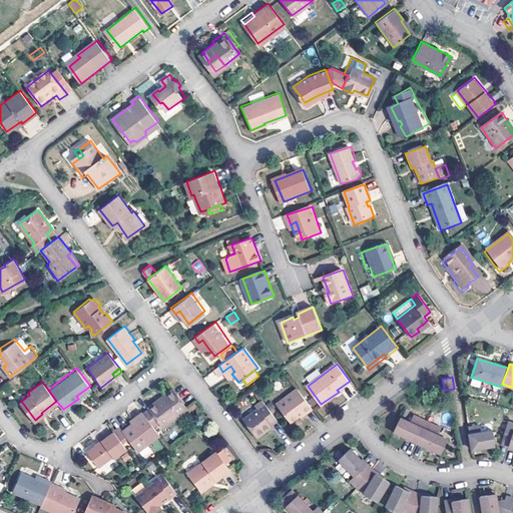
[(166,413),(171,419),(187,407),(185,405),(172,388),(159,396),(162,400),(144,413),(153,426),(161,421),(159,418),(166,413)]
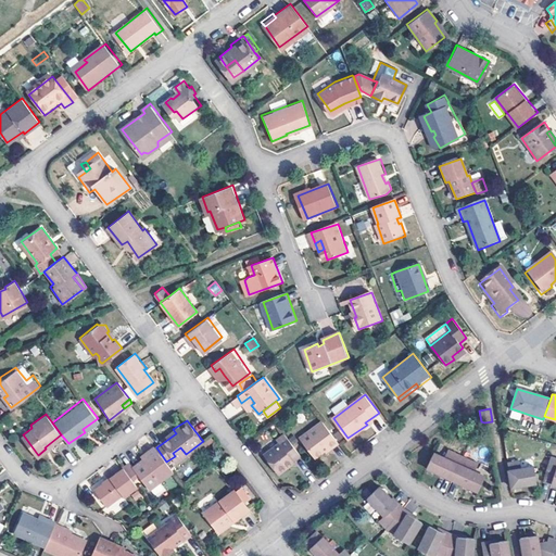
[(339,443),(321,420),(300,437),(314,456),(329,445),(330,449),(339,443)]
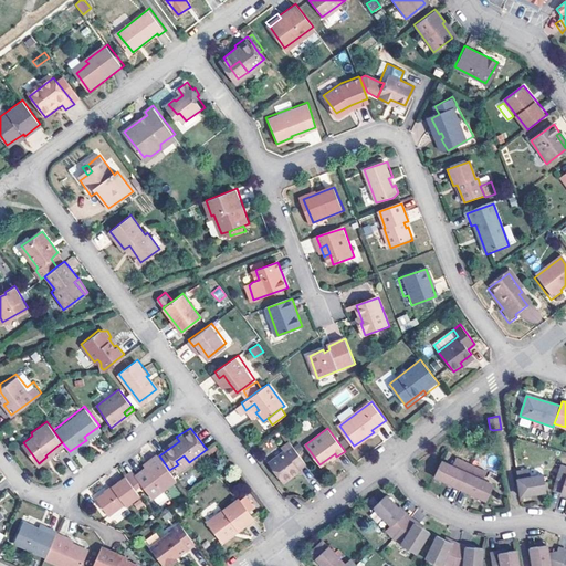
[(305,465),(286,441),(278,447),(280,450),(264,461),(281,486),(293,479),(291,475),(305,465)]
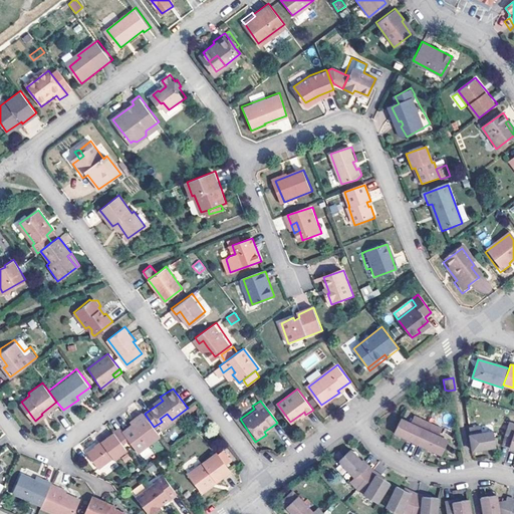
[(123,445),(131,440),(138,450),(160,434),(154,427),(145,414),(143,411),(131,420),(133,423),(122,430),(120,427),(113,432),(123,445)]
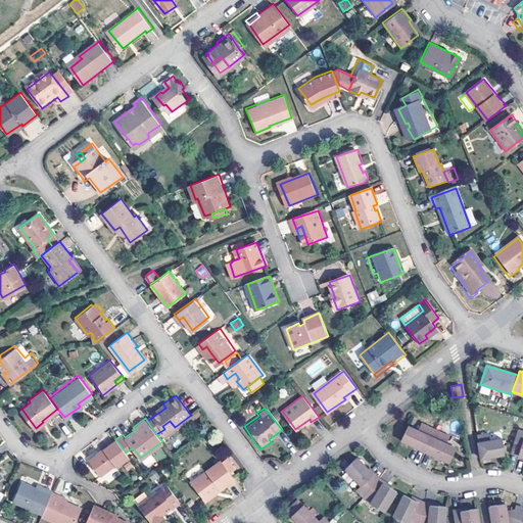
[(168,433),(175,427),(170,421),(162,426),(164,429),(168,433)]
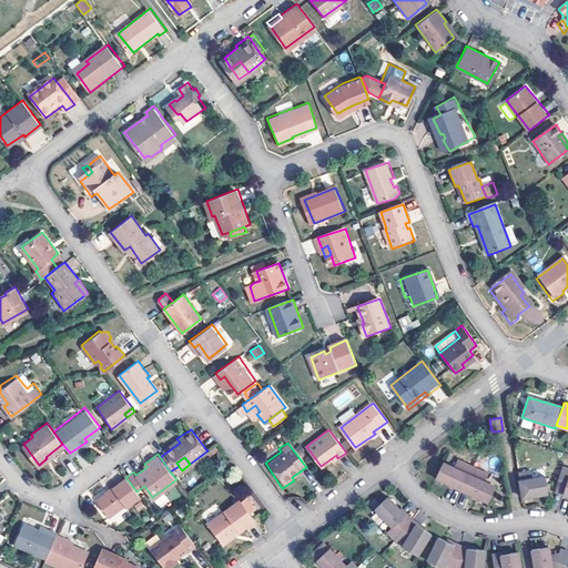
[(457,468),(447,464),(440,479),(490,501),(497,486),(488,480),(490,475),(459,460),(457,468)]
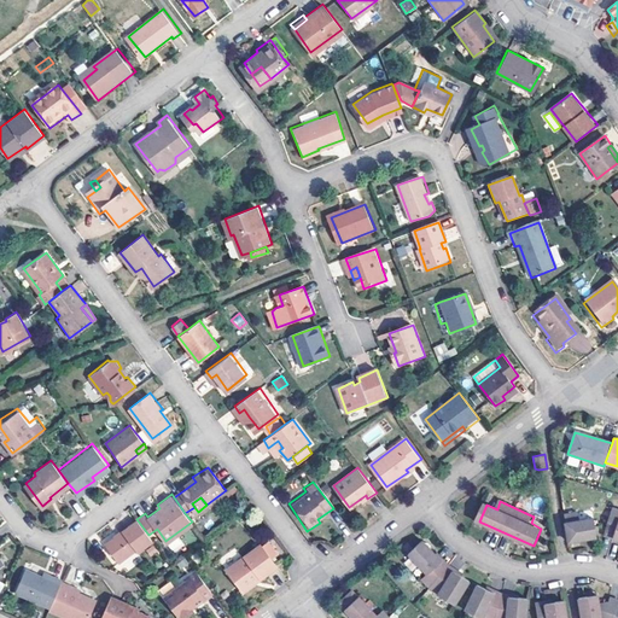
[(617,508),(610,507),(602,531),(617,536),(617,508)]
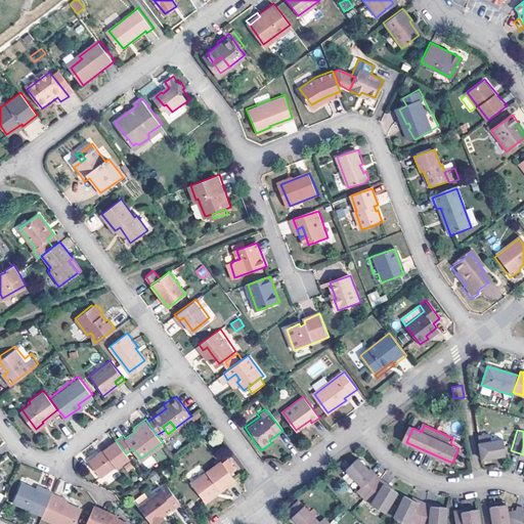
[(491,432),(478,434),(482,455),(505,452),(503,437),(492,439),(491,432)]
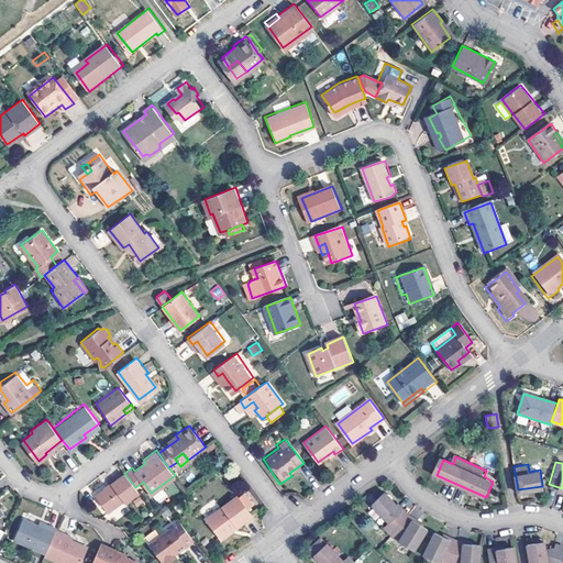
[(125,499),(138,489),(124,473),(96,494),(108,509),(123,497),(125,499)]
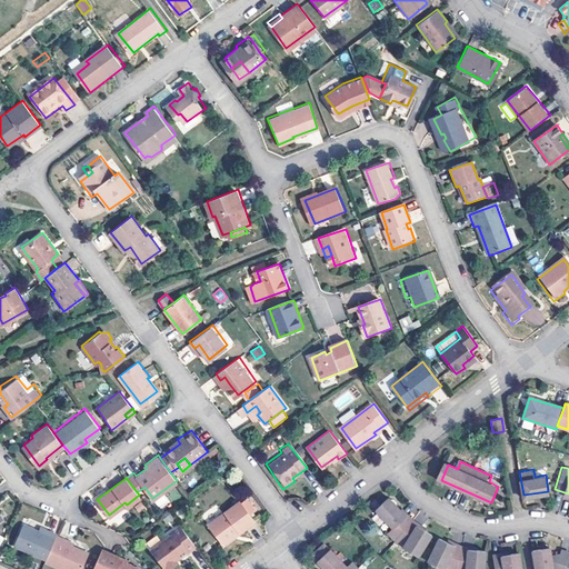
[(397,509),(398,507),(393,502),(396,500),(390,496),(389,497),(387,496),(373,508),(391,526),(387,531),(393,537),(402,540),(401,545),(419,555),(431,531),(423,525),(421,529),(407,520),(397,509)]
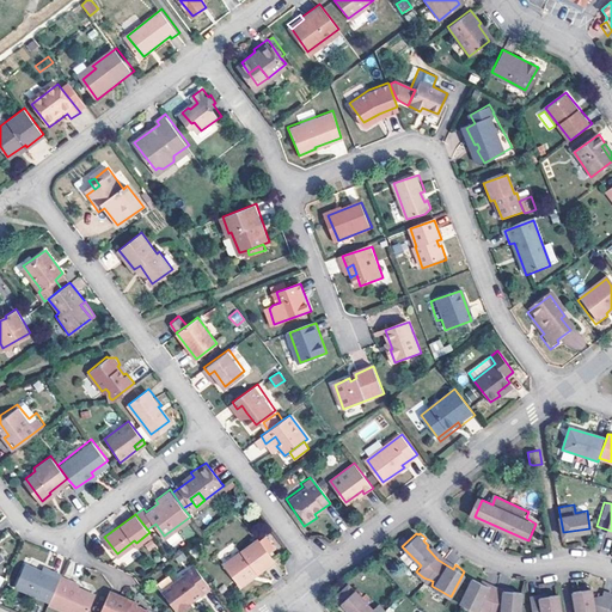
[(242,550),(258,573),(275,560),(271,554),(262,542),(259,537),(242,550)]
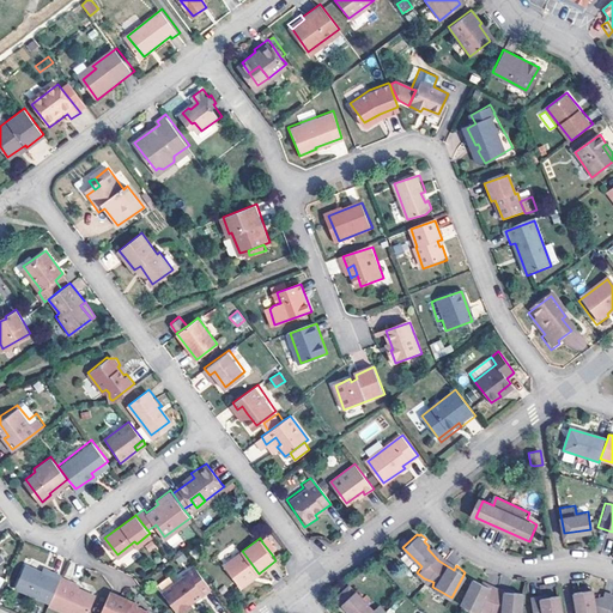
[(262,542),(272,554),(278,550),(269,538),(262,542)]
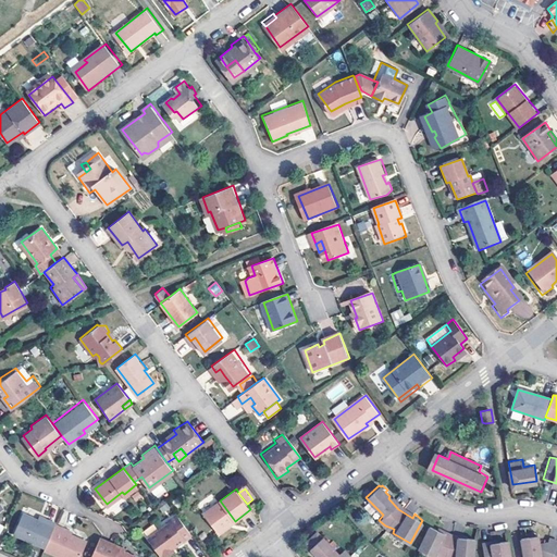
[(392,494),(390,496),(388,498),(398,509),(403,505),(392,494)]
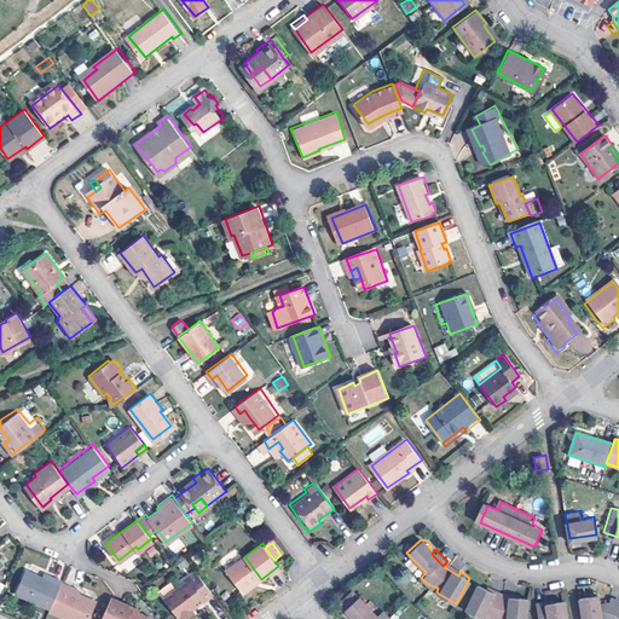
[(261,579),(244,556),(227,570),(244,593),(261,579)]
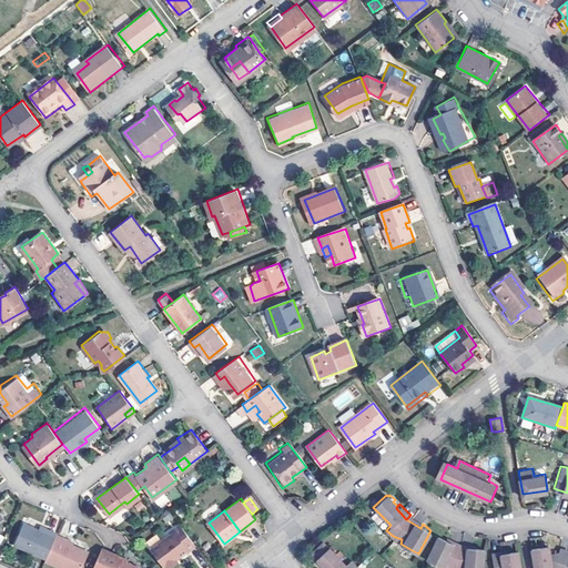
[(411,515),(406,519),(421,528),(423,524),(411,515)]
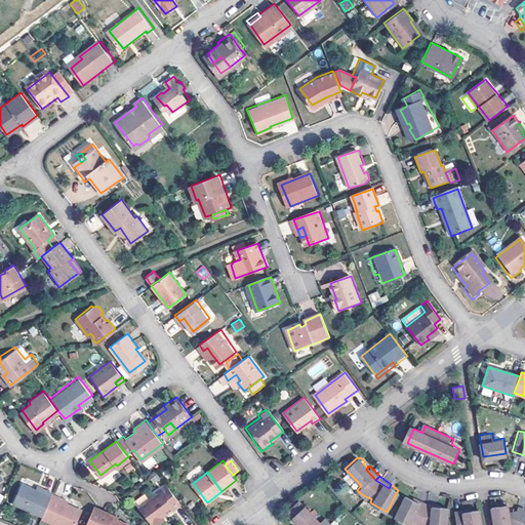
[(13,501),(43,515),(52,494),(53,491),(45,488),(43,491),(22,482),(13,501)]
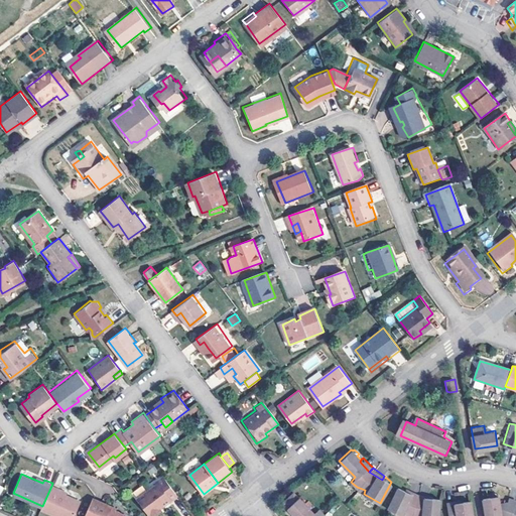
[(177,493),(163,476),(156,481),(157,483),(138,497),(151,515),(154,515),(161,511),(158,507),(177,493)]
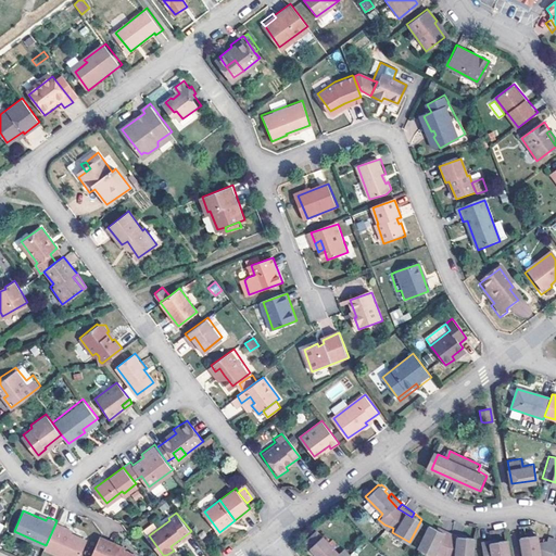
[(43,551),(55,555),(78,555),(86,541),(62,530),(63,527),(55,523),(46,545),(43,551)]
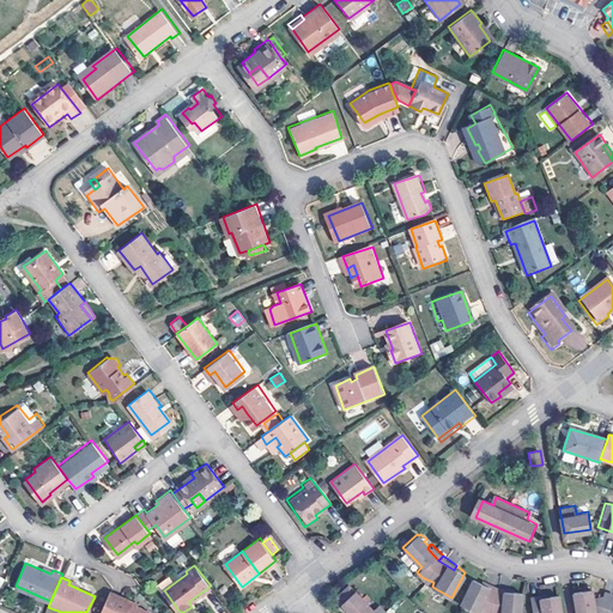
[(509,590),(495,588),(480,582),(481,580),(472,577),(461,604),(478,611),(480,608),(487,612),(520,612),(522,589),(510,587),(509,590)]
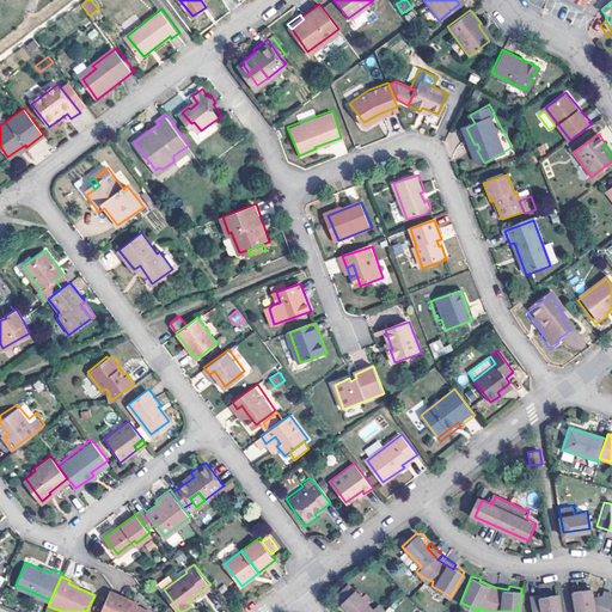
[(482,576),(481,579),(479,581),(494,587),(495,581),(482,576)]
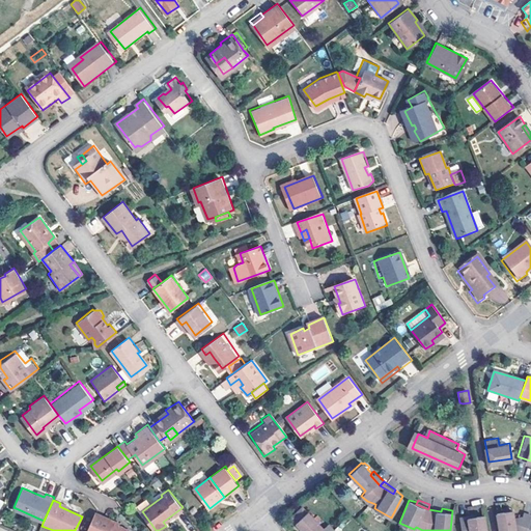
[(288,518),(294,522),(305,510),(301,506),(288,518)]
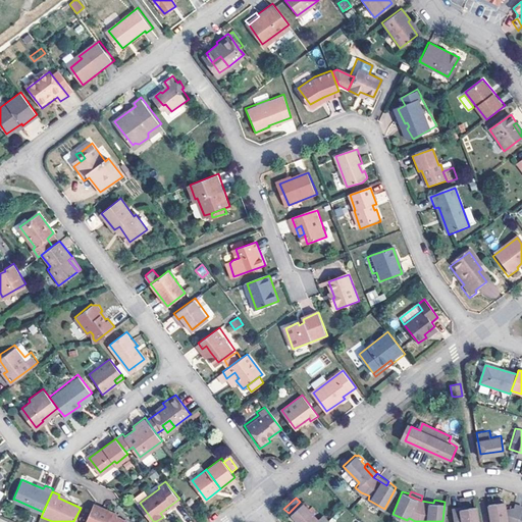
[(466,506),(466,503),(465,501),(451,504),(452,509),(466,506)]
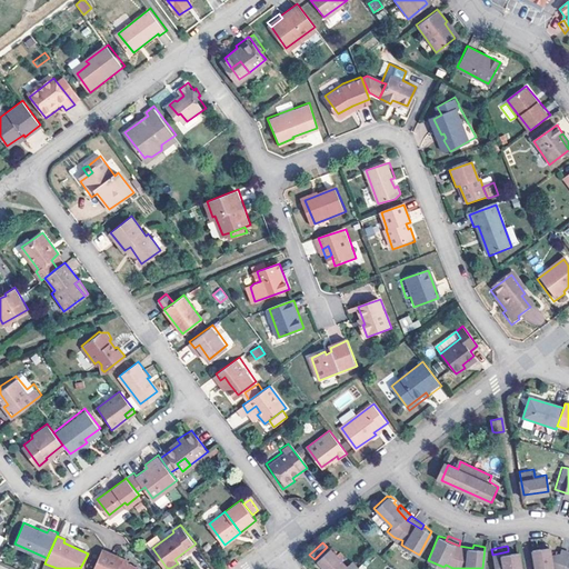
[(568,568),(568,555),(557,551),(548,552),(547,548),(539,549),(538,546),(532,547),(536,568),(568,568)]
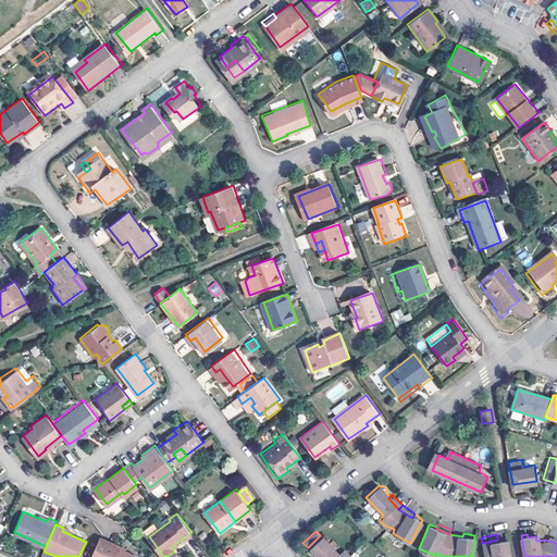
[(336,553),(320,535),(308,547),(317,556),(349,556),(342,548),(336,553)]
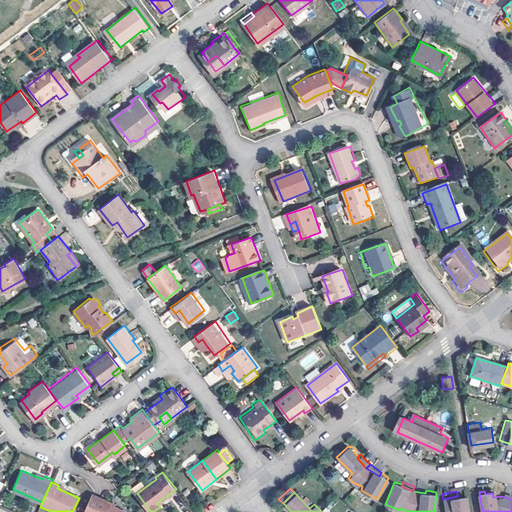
[(471,511),(468,492),(457,493),(457,496),(443,499),(445,511),(471,511)]
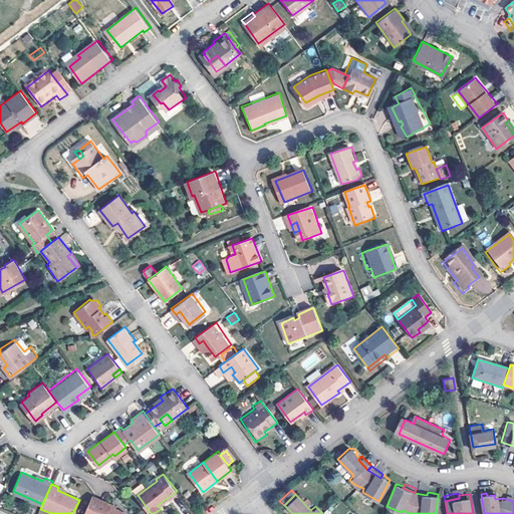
[(92,497),(84,513),(125,513),(115,509),(115,507),(92,497)]
